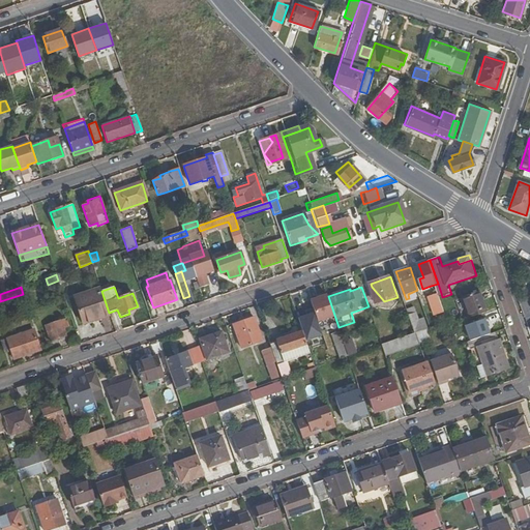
[(374,302),(381,300),(370,288),(374,302)]
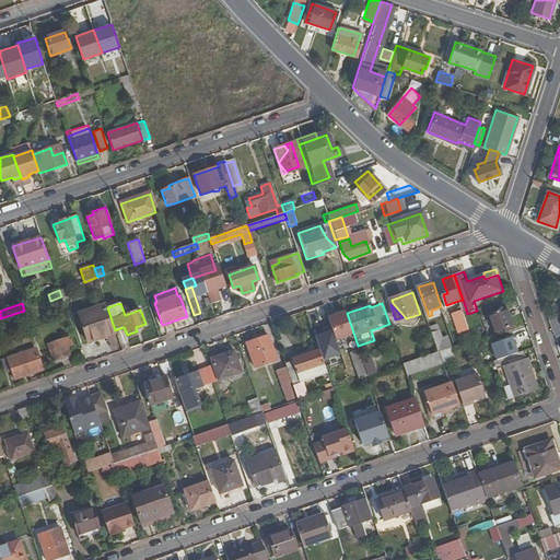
[(89,341),(116,331),(115,330),(107,307),(106,305),(79,314),(89,341)]
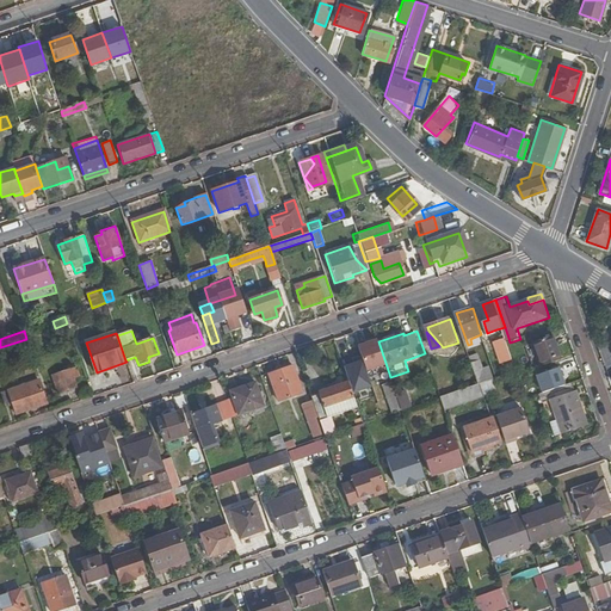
[(375,338),(358,344),(362,358),(364,362),(365,368),(383,362),(375,338)]
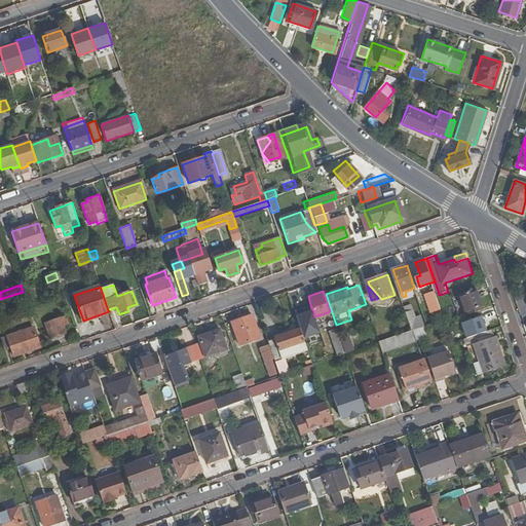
[(428,294),(434,308),(443,305),(439,295),(438,291),(428,294)]
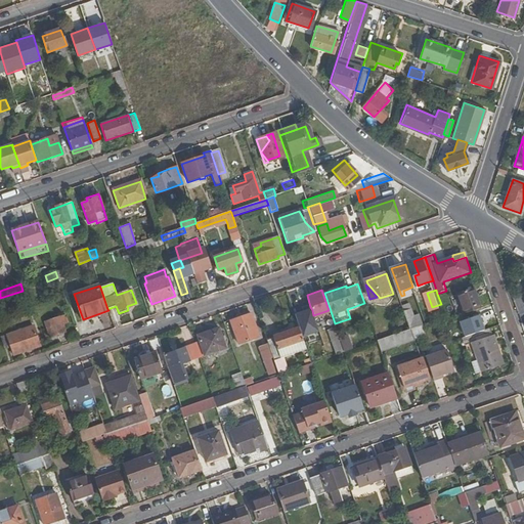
[(459,295),(465,313),(480,308),(474,290),(459,295)]
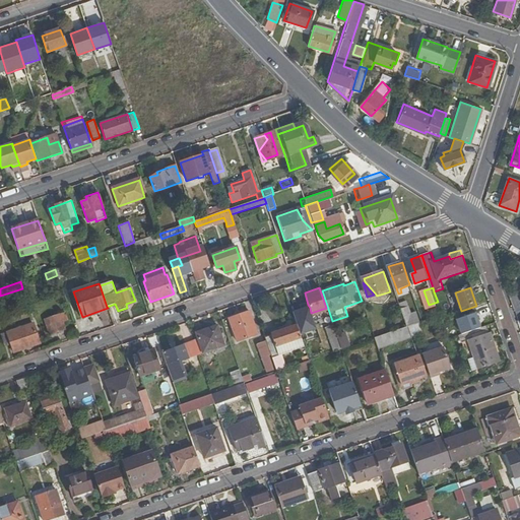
[(401,304),(409,326),(421,322),(418,312),(414,313),(410,301),(401,304)]
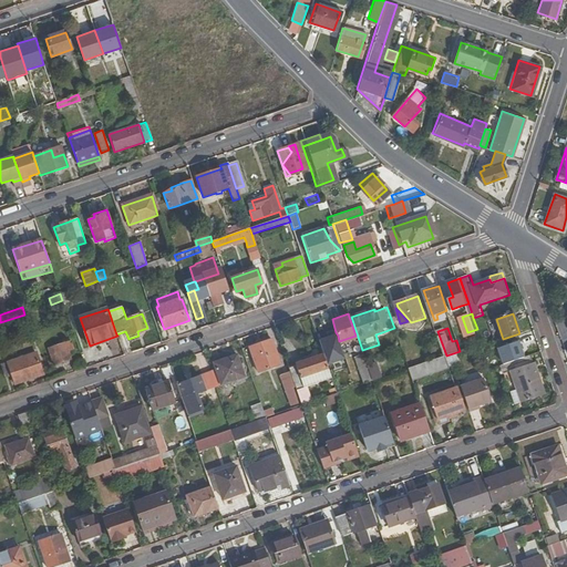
[(318,338),(323,354),(327,363),(344,358),(339,341),(338,336),(336,332),(318,338)]
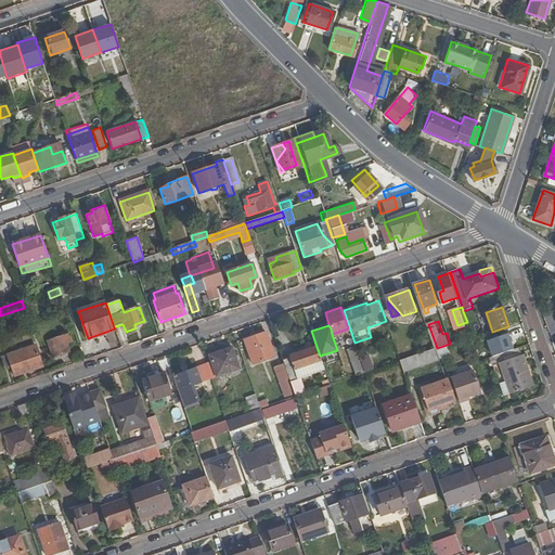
[(253,364),(274,357),(266,332),(244,339),(253,364)]
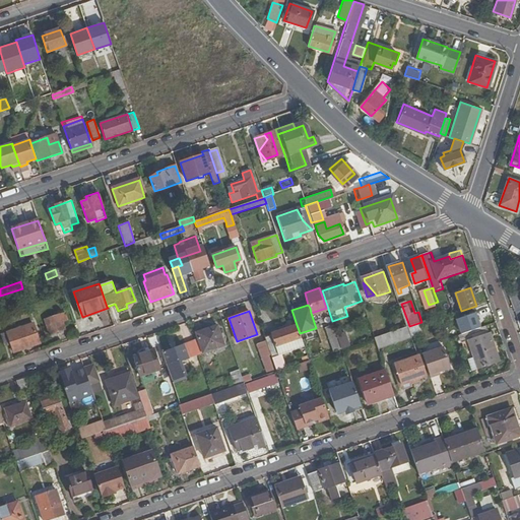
[(455,318),(459,333),(480,328),(476,312),(455,318)]
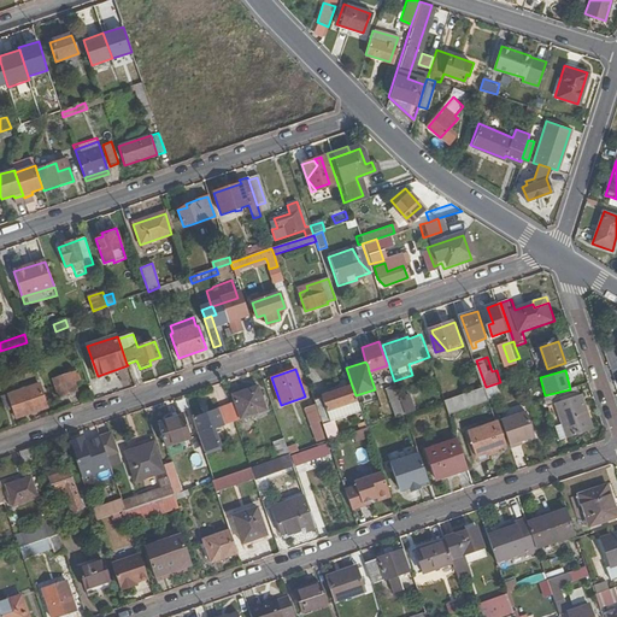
[(77,392),(74,382),(71,372),(53,380),(59,398),(77,392)]
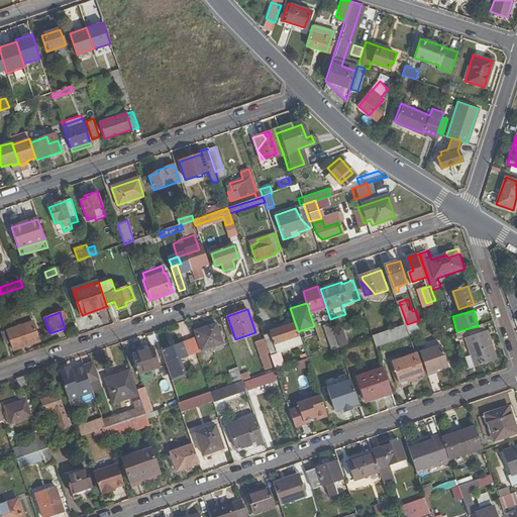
[(14,328),(0,333),(4,345),(11,342),(14,350),(29,344),(28,342),(39,338),(33,321),(14,328)]
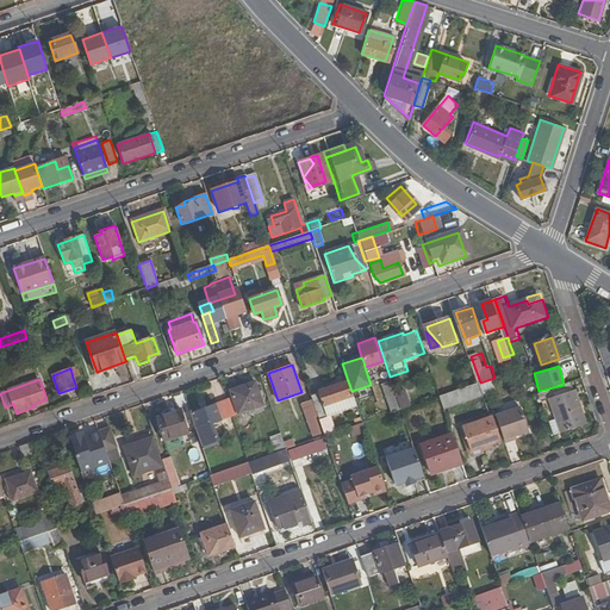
[(392,412),(400,409),(396,394),(391,380),(381,383),(392,412)]
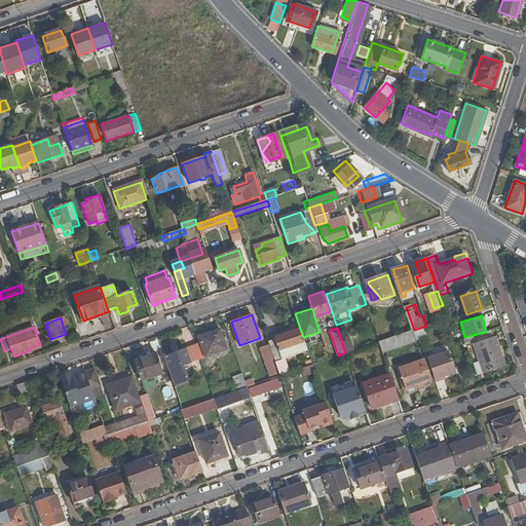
[(226,349),(220,329),(197,337),(204,357),(226,349)]
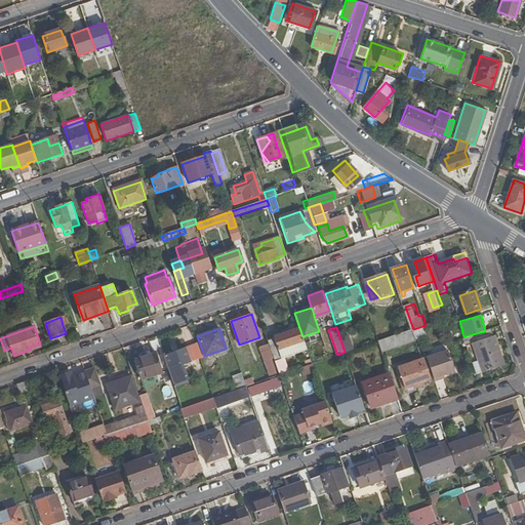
[(303,336),(299,328),(267,339),(268,344),(273,358),(279,375),(288,372),(283,358),(308,350),(303,336)]
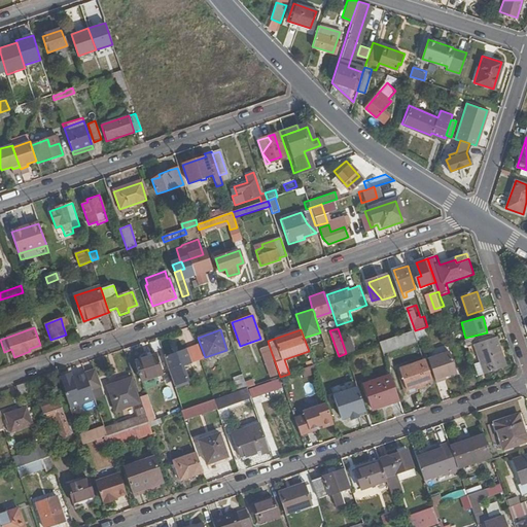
[(472,339),(486,376),(506,367),(493,330),(472,339)]
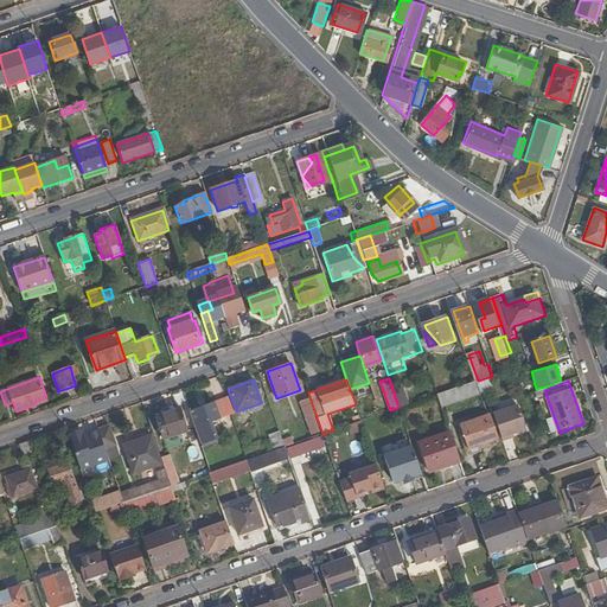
[(441,407),(480,393),(471,382),(454,388),(457,395),(439,401),(441,407)]
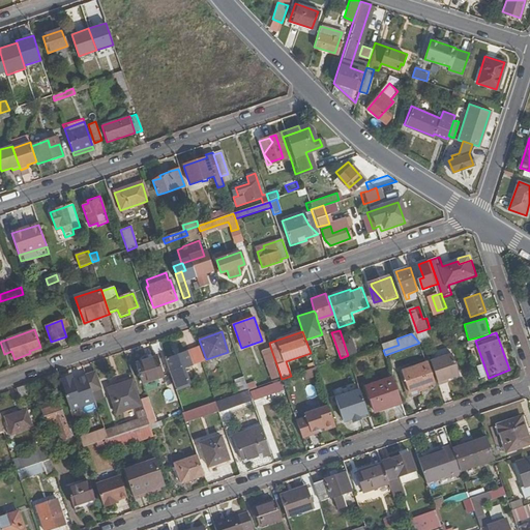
[(381,344),(383,350),(399,345),(396,339),(381,344)]
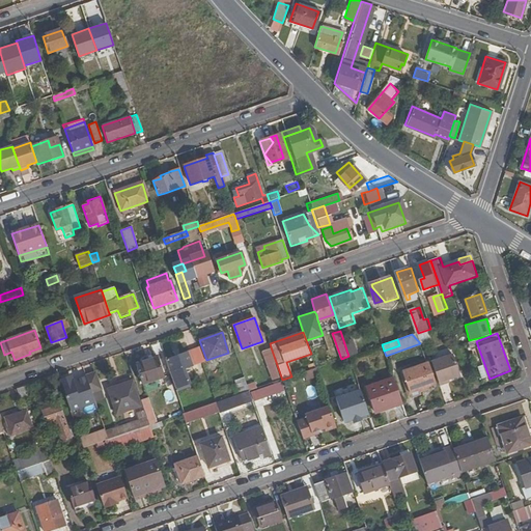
[(344,343),(348,356),(357,354),(353,340),(344,343)]
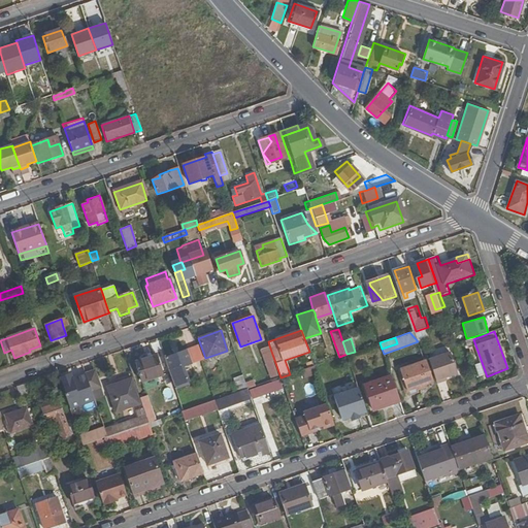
[(274,360),(269,345),(261,348),(271,376),(277,374),(272,361),(274,360)]
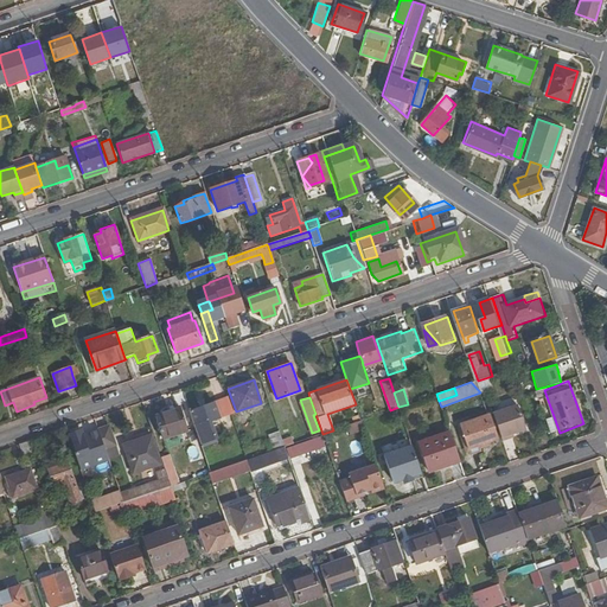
[(231,414),(227,398),(191,410),(198,433),(202,442),(216,438),(210,421),(231,414)]
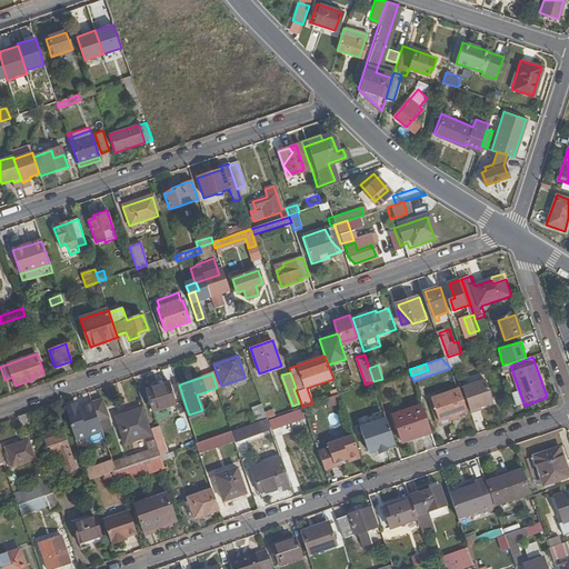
[(481,407),(482,406),(495,401),(487,379),(465,386),(465,387),(480,406),(481,407)]
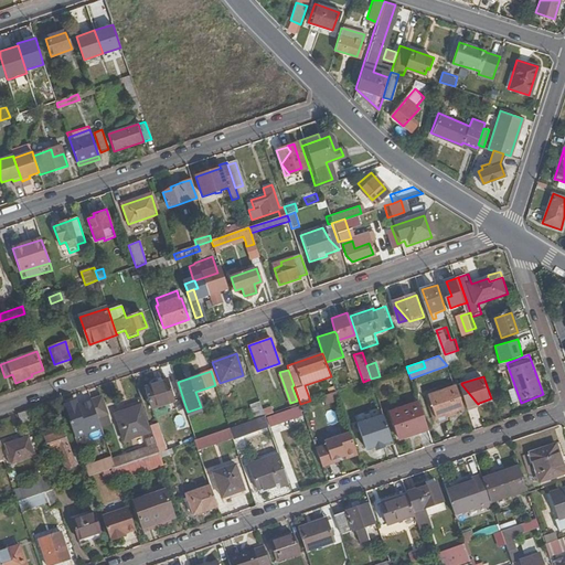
[(152,409),(176,402),(168,381),(146,388),(152,409)]
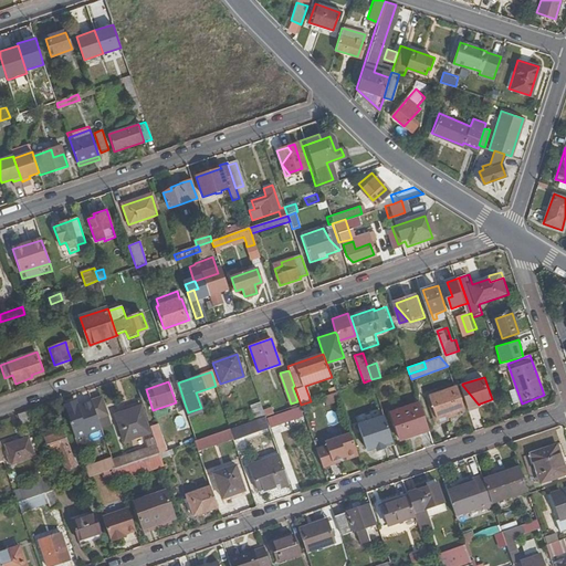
[(478,404),(462,385),(460,386),(464,398),(467,407),(478,404)]
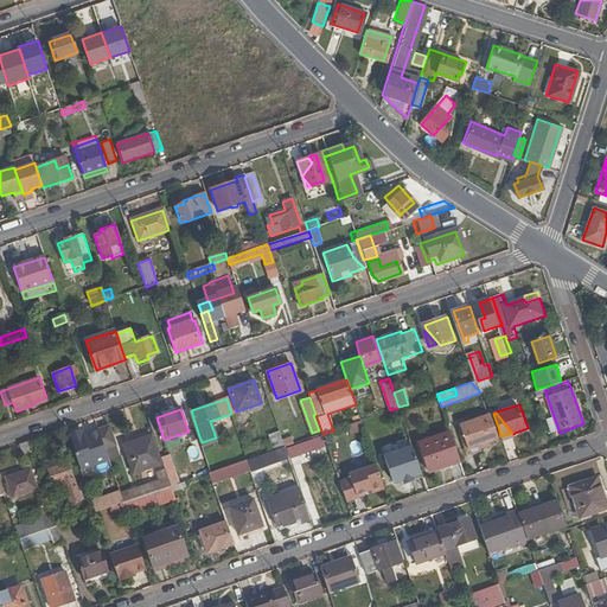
[(499,438),(496,428),(491,414),(487,415),(460,425),(466,441),(468,448),(471,455),(483,451),(481,449),(480,443),(487,441),(499,438)]
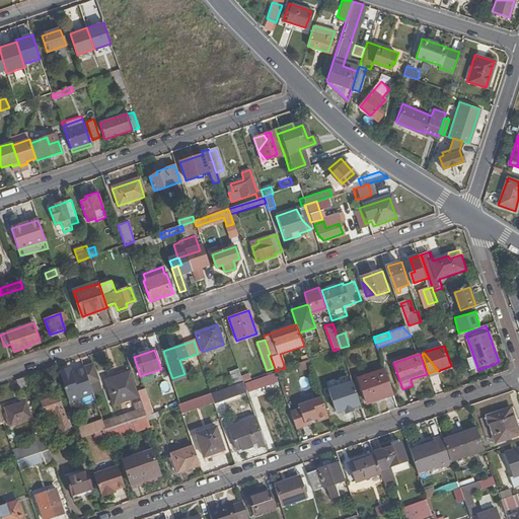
[(311,368),(309,359),(296,364),(299,372),(311,368)]
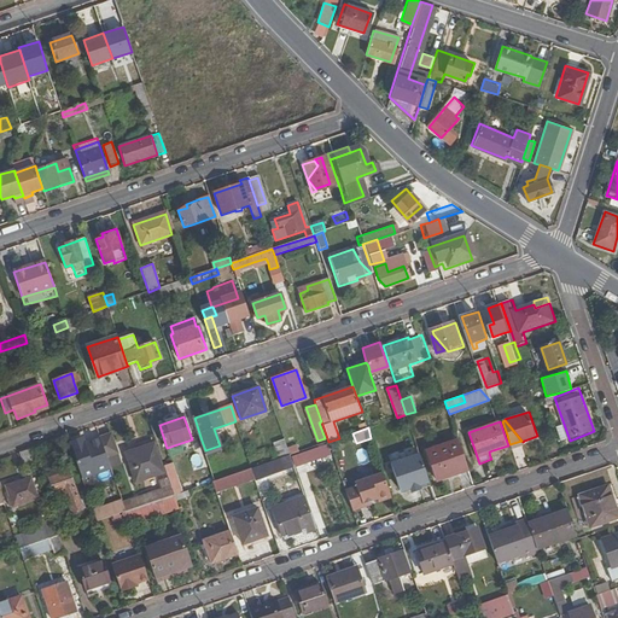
[(109,435),(99,438),(100,439),(104,452),(105,456),(115,453),(114,448),(109,435)]
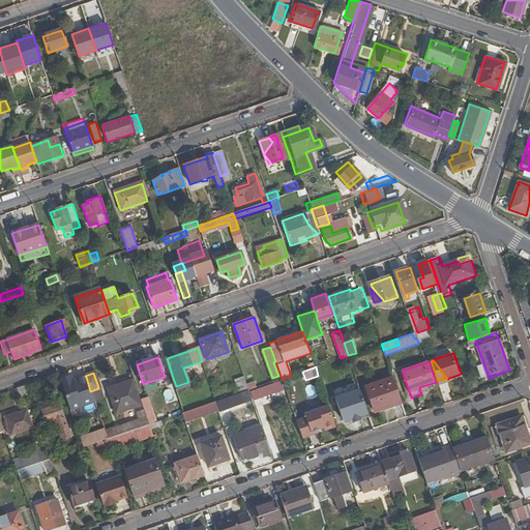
[(70,377),(59,380),(69,411),(94,403),(94,402),(90,391),(89,387),(86,377),(77,380),(78,383),(74,384),(72,381),(70,377)]
